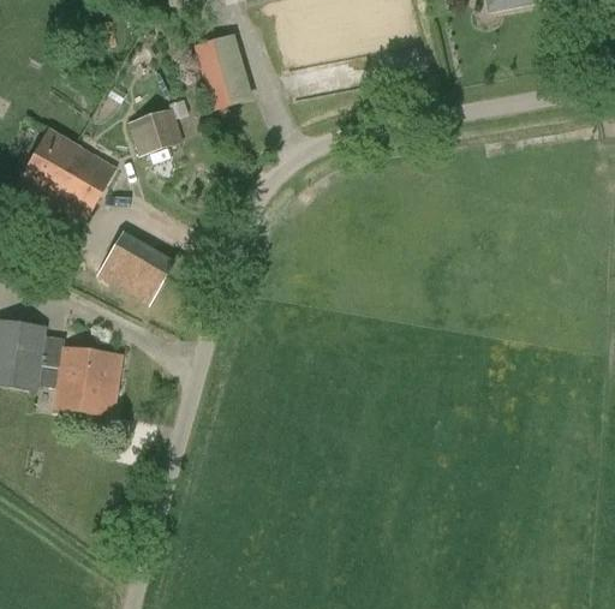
[(485,0),(488,11),(537,0),(485,0)]
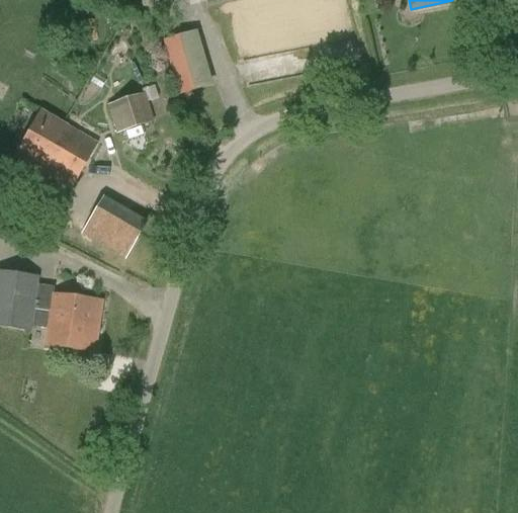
[(164,35),(180,91),(212,82),(197,26),(164,35)]
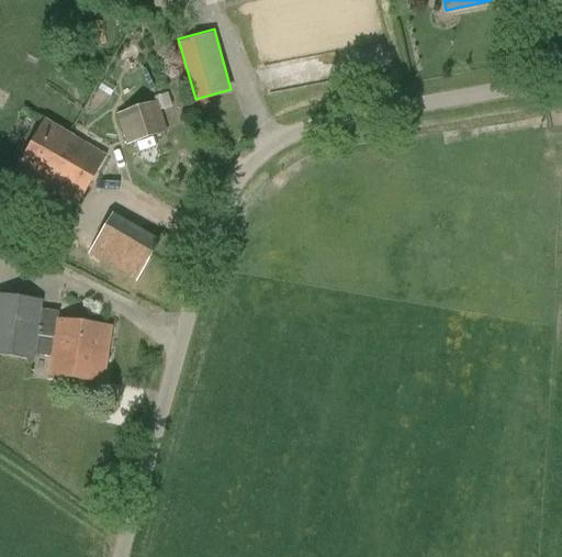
[(116,111),(127,141),(167,129),(158,97),(116,111)]
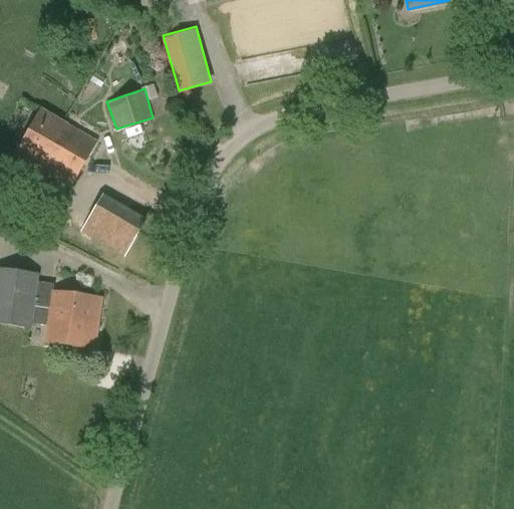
[(58,162),(52,172),(71,183),(96,139),(41,106),(33,120),(58,135),(51,148),(60,154),(56,161),(58,162)]
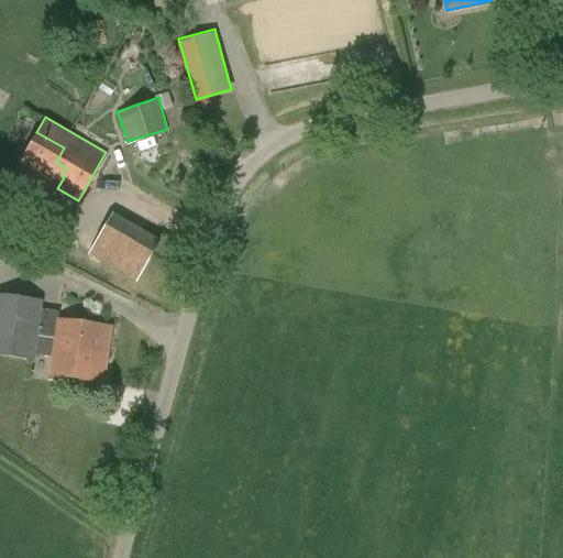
[(18,165),(57,188),(64,177),(62,176),(66,168),(56,162),(64,148),(36,132),(18,165)]
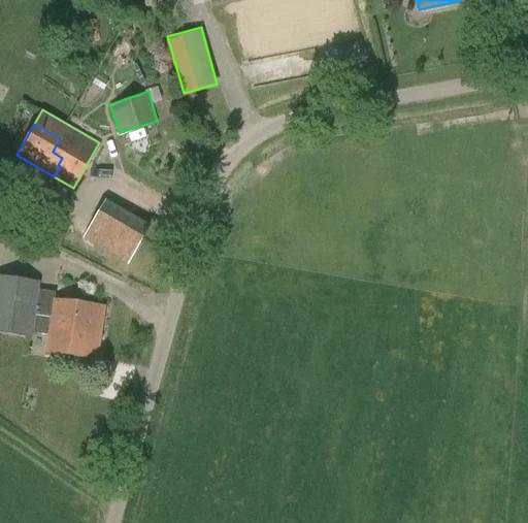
[(105,196),(83,235),(128,261),(150,223),(105,196)]
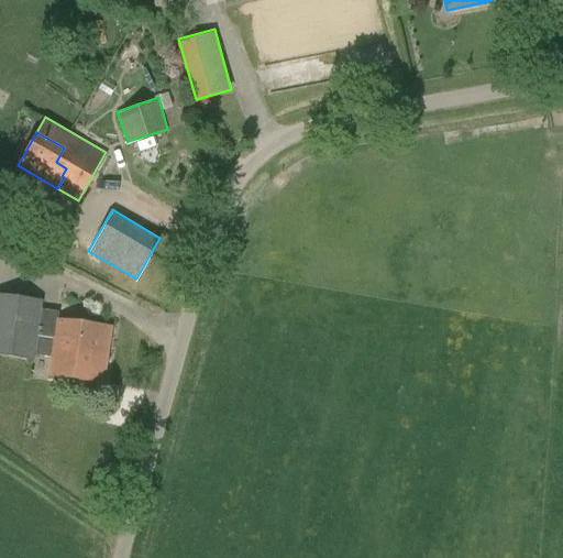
[(0,351),(34,357),(35,351),(51,352),(48,373),(103,380),(111,324),(57,317),(58,309),(41,307),(42,298),(0,293),(0,351)]
